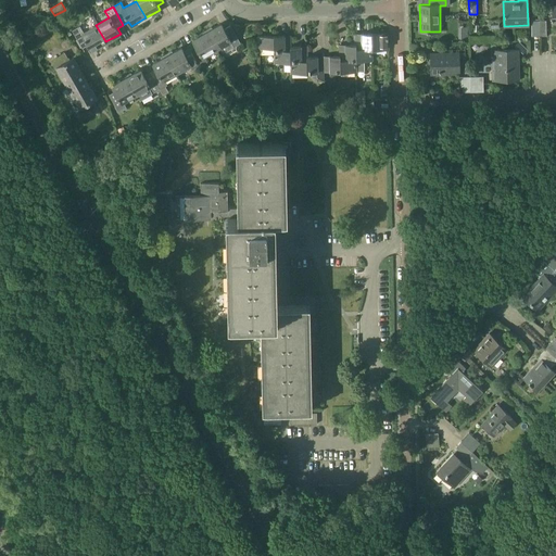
[(222,24),(206,32),(216,49),(224,45),(227,51),(241,43),(230,25),(225,28),(222,24)]
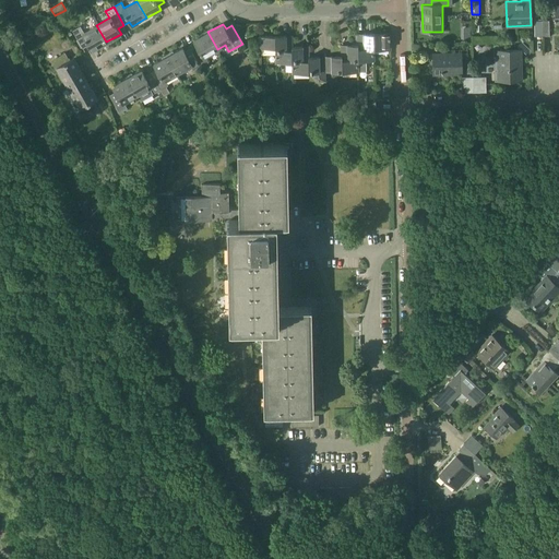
[(92,50),(106,42),(96,25),(84,32),(81,25),(72,31),(83,48),(88,45),(92,50)]
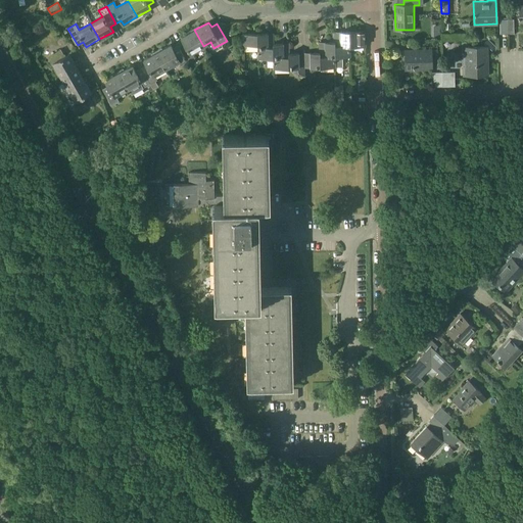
[(203,46),(194,30),(181,38),(184,42),(178,46),(188,62),(195,58),(192,52),(203,46)]
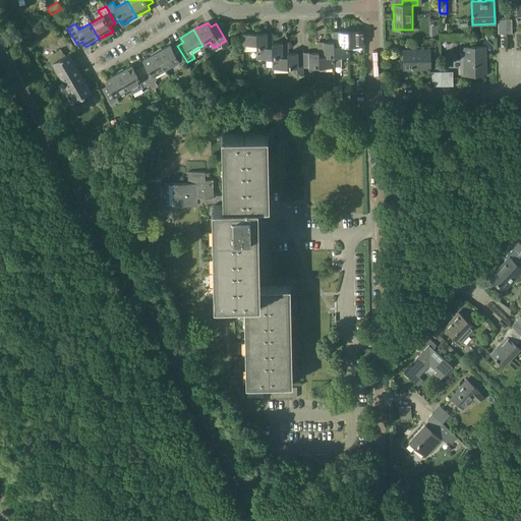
[(349,45),(349,46),(363,45),(363,31),(332,32),(333,42),(333,45),(349,45)]
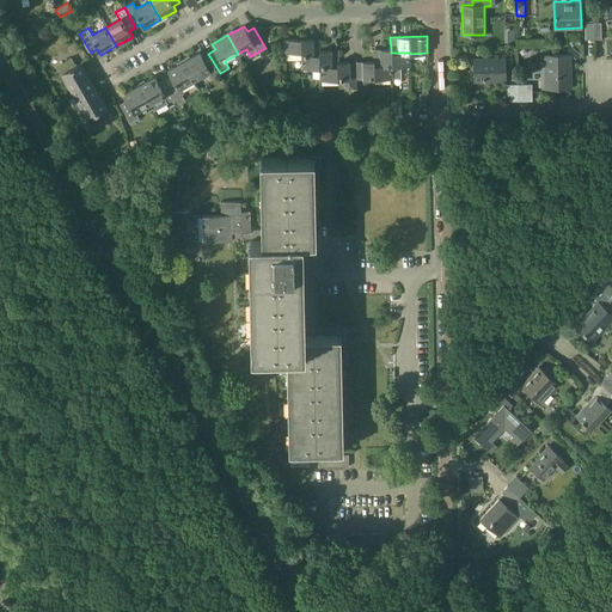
[(319,50),(320,50),(319,38),(283,40),(283,51),(301,51),(301,56),(319,55),(319,50)]
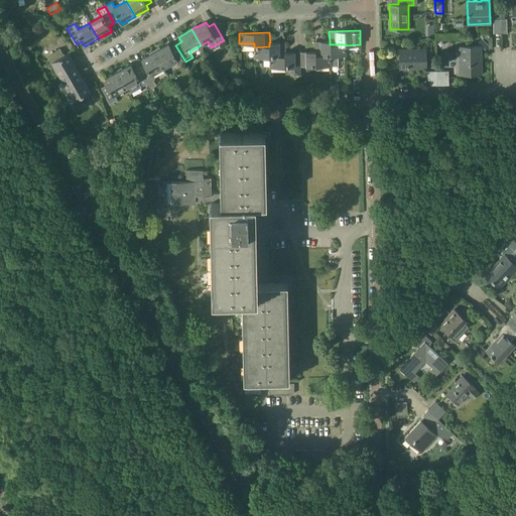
[(331,55),(346,55),(346,45),(346,44),(330,44),(330,41),(314,41),(314,51),(315,55),(331,55)]
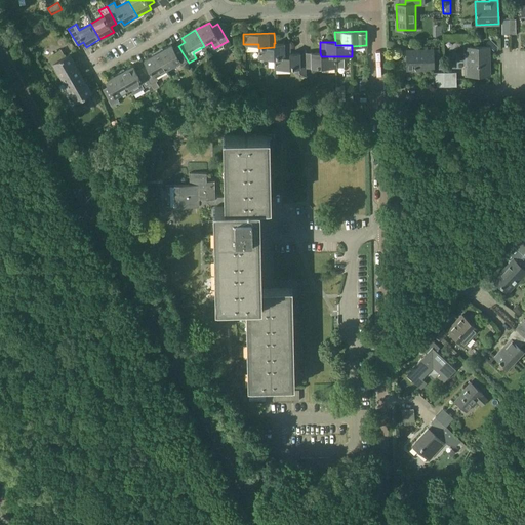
[(274,47),(258,48),(258,58),(274,57),(290,56),(290,53),(290,43),(275,43),(274,43),(274,47)]
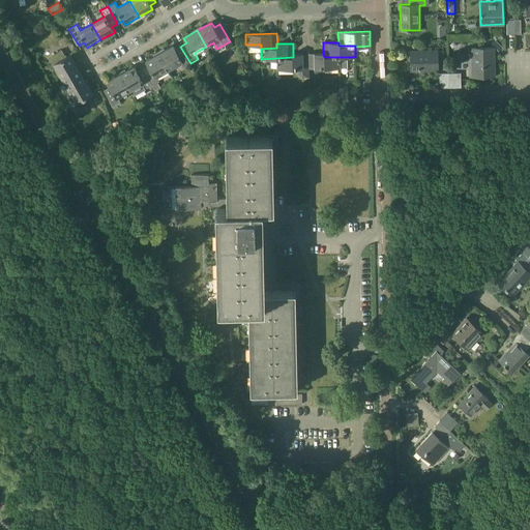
[(183,67),(190,63),(180,47),(175,49),(173,45),(158,53),(168,69),(180,62),(183,67)]
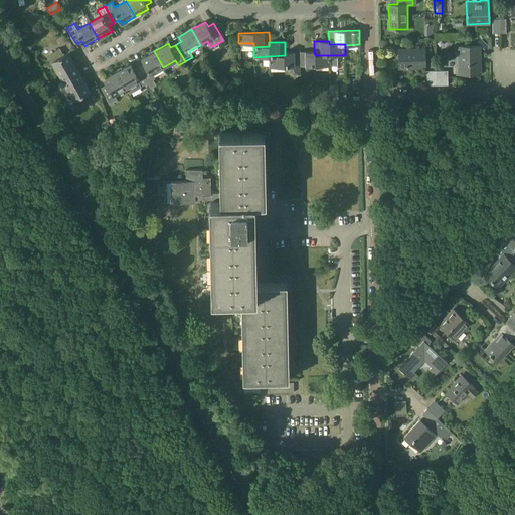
[(458,46),(459,73),(456,73),(456,74),(481,73),(480,45),(458,46)]
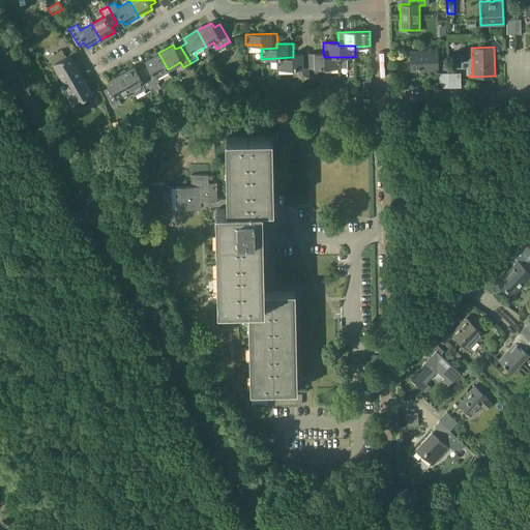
[(63,80),(65,83),(81,74),(70,54),(65,56),(61,50),(48,57),(52,65),(54,64),(63,80)]
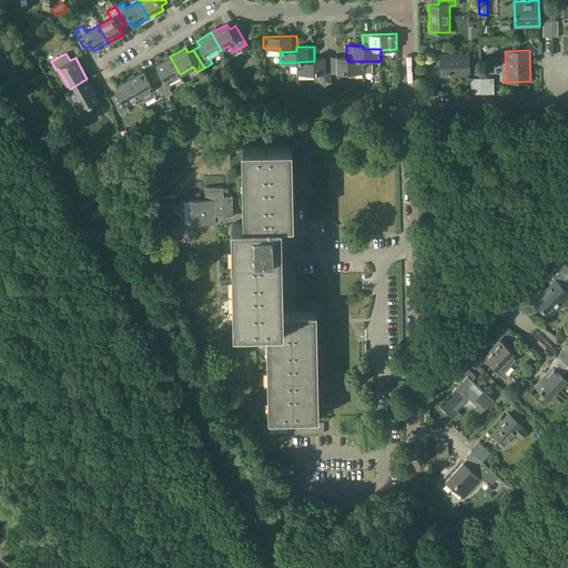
[(439,54),(440,75),(469,74),(468,53),(439,54)]
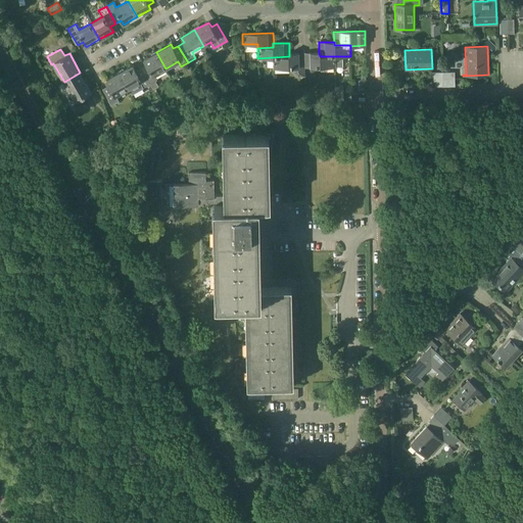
[(140,67),(150,84),(153,89),(158,86),(155,81),(157,80),(154,75),(165,68),(156,52),(143,60),(146,64),(140,67)]
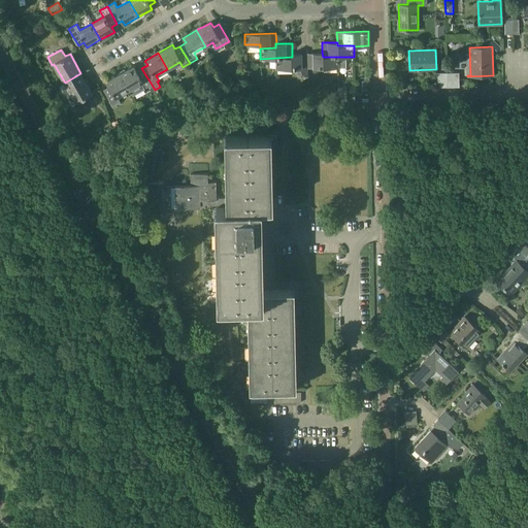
[(322,53),(307,54),(307,68),(338,67),(338,57),(323,57),(322,53)]
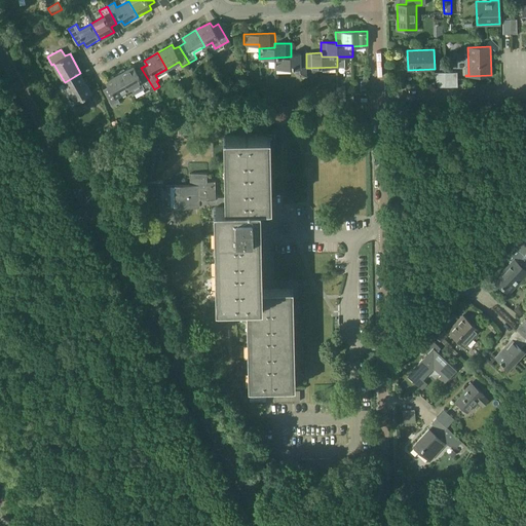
[(306,53),(291,53),(291,57),(274,58),(275,68),(295,68),(295,73),(300,77),(307,77),(306,68),(306,53)]
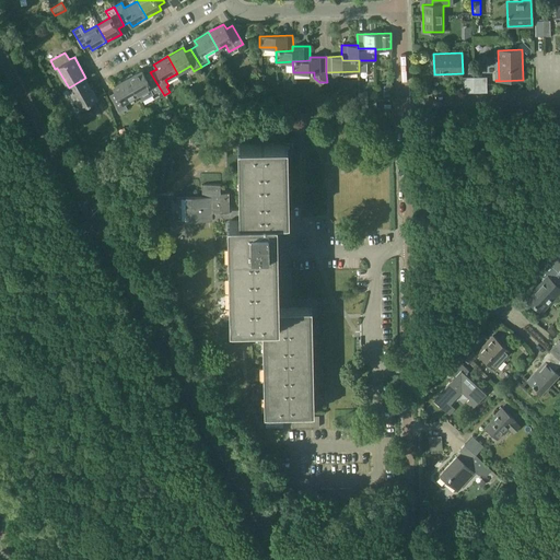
[(153,94),(161,90),(150,72),(144,74),(141,70),(127,78),(137,95),(149,88),(153,94)]
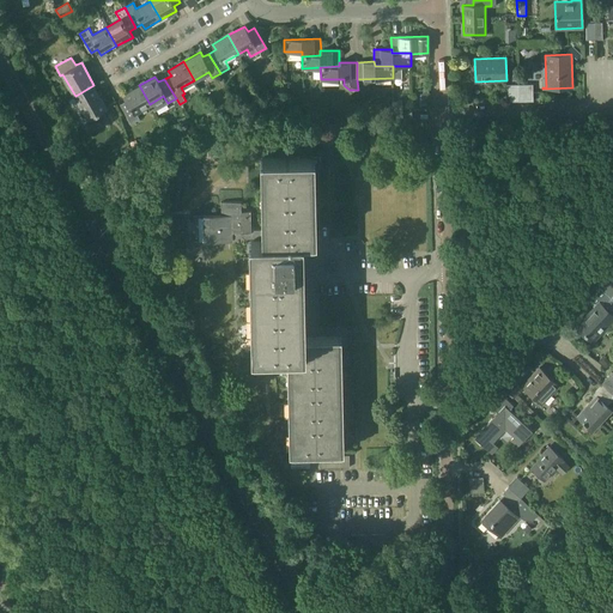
[(507,84),(507,102),(520,101),(519,84),(507,84)]
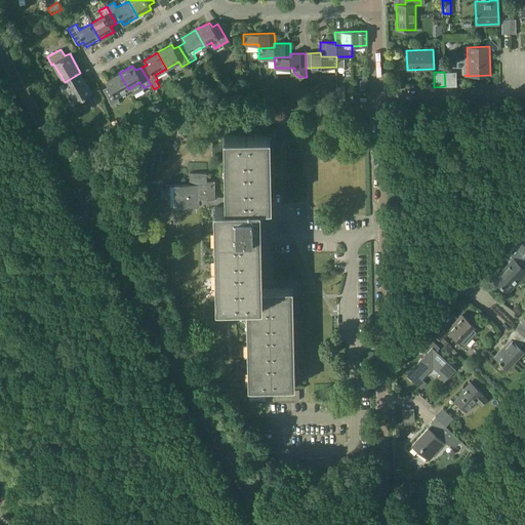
[(456,72),(444,72),(445,86),(456,86),(456,72)]
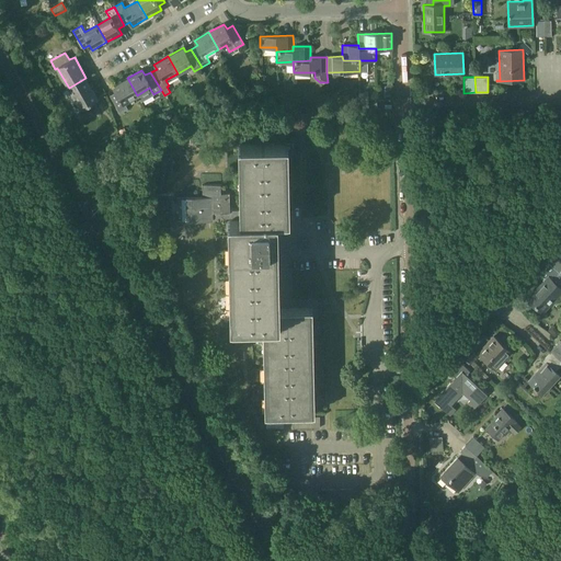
[(98,99),(86,78),(69,88),(80,107),(78,109),(83,116),(98,109),(93,101),(98,99)]
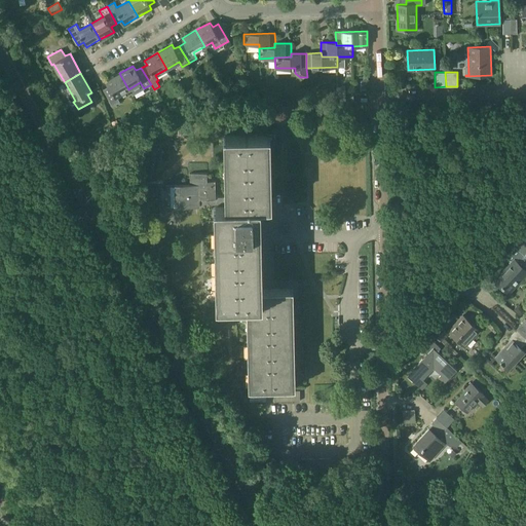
[(120,102),(116,96),(128,89),(119,73),(106,81),(109,86),(103,89),(112,106),(120,102)]
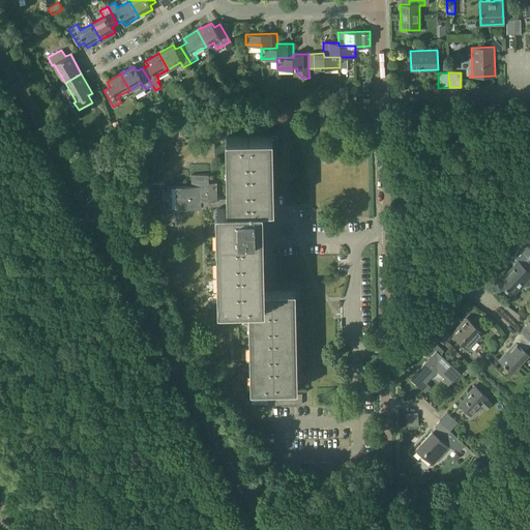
[(201,206),(219,206),(219,207),(217,207),(219,306),(251,306),(252,391),(295,390),(293,291),(262,291),(260,207),(271,207),(270,136),(227,137),(228,199),(217,199),(216,182),(209,182),(208,174),(192,175),(192,186),(175,186),(176,209),(201,209),(201,206)]
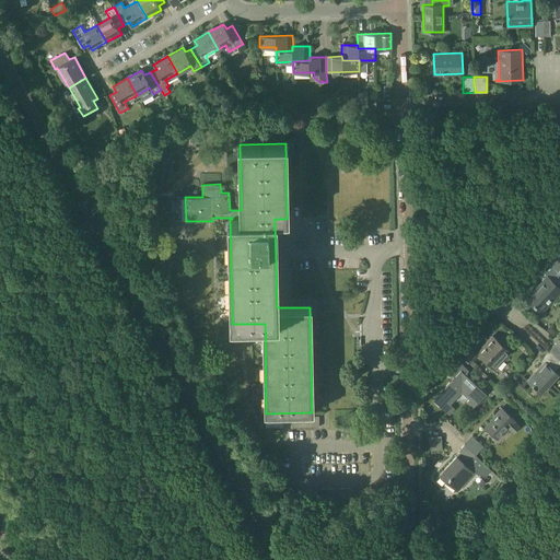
[(559,255),(556,252),(547,261),(559,273),(559,255)]
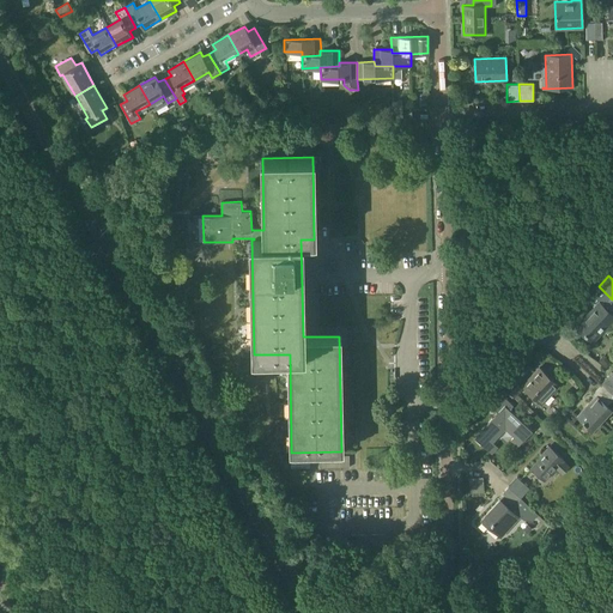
[(612,299),(599,286),(588,298),(596,305),(577,327),(593,341),(612,319),(612,299)]
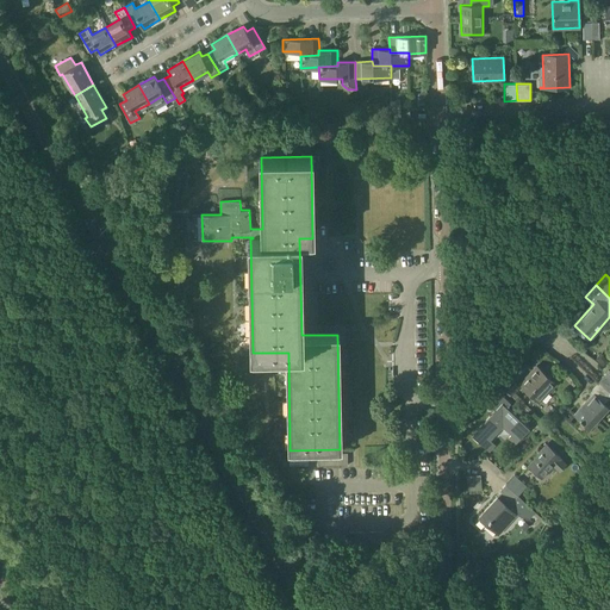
[(520,383),(540,402),(556,383),(536,363),(520,383)]
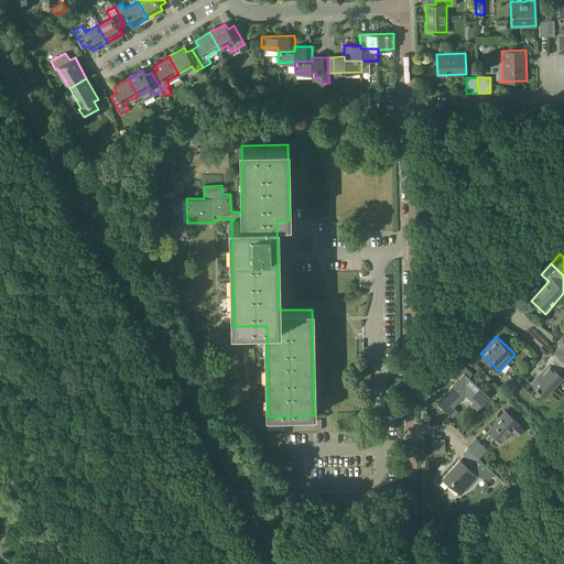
[(563,342),(553,353),(563,362),(563,361),(563,342)]
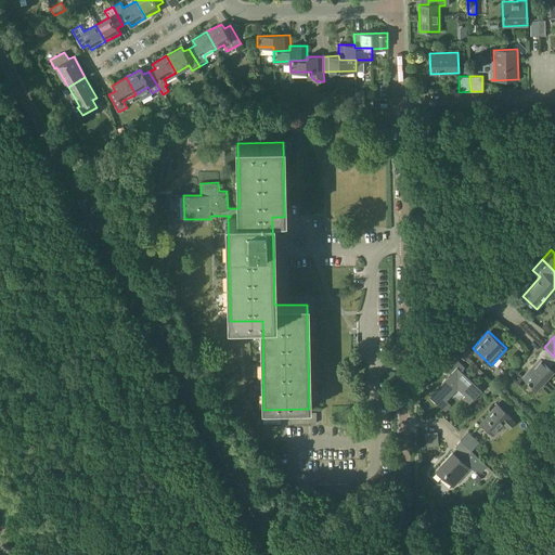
[(464,343),(456,351),(466,360),(474,352),(464,343)]
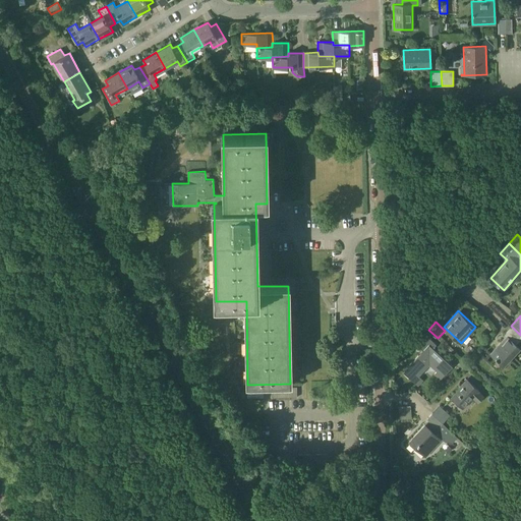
[(520,339),(520,335),(511,326),(503,334),(507,337),(490,353),(503,365),(520,347),(516,344),(520,339)]
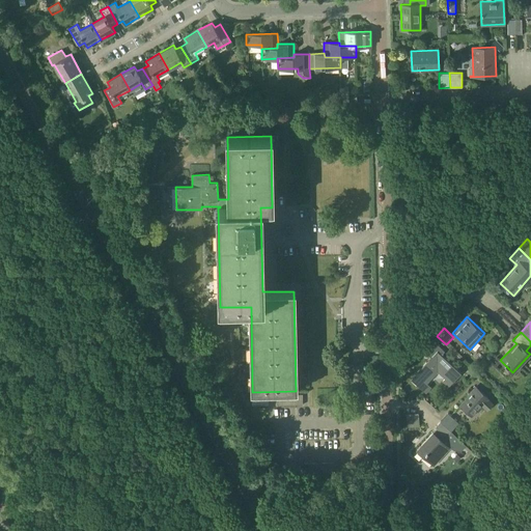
[(431,356),(411,379),(426,393),(431,387),(425,382),(439,366),(448,375),(443,381),(448,387),(462,372),(441,354),(445,351),(434,339),(424,350),(431,356)]
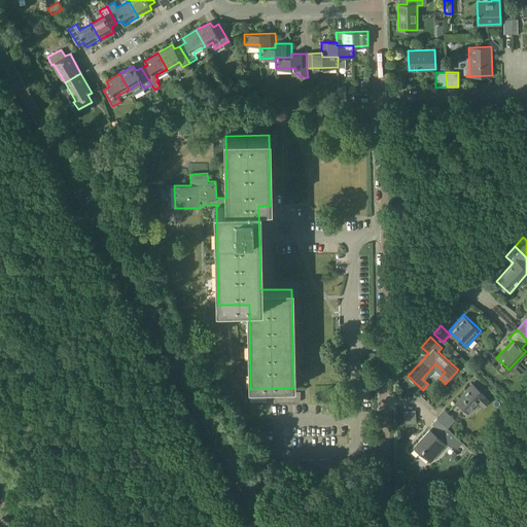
[(489,400),(484,395),(484,394),(472,383),(464,392),(465,393),(457,401),(467,412),(478,401),(483,407),(489,400)]
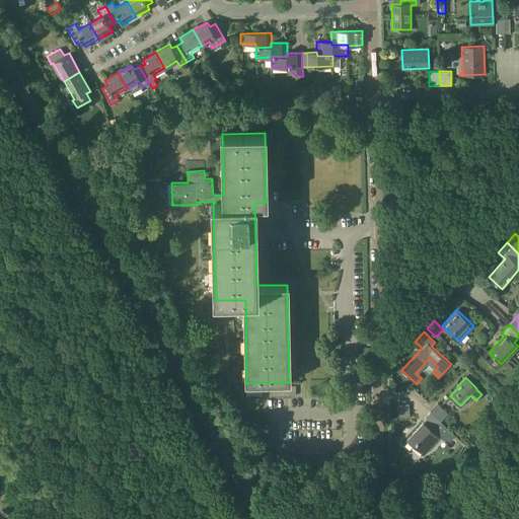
[(288,395),(288,385),(271,385),(272,396),(288,395)]
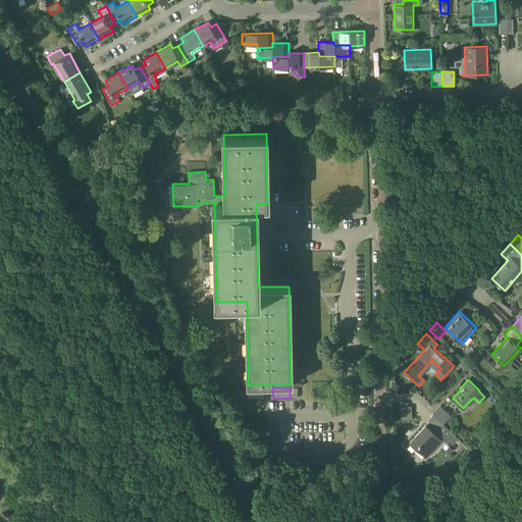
[(264,388),(248,388),(248,399),(264,399),(264,388)]
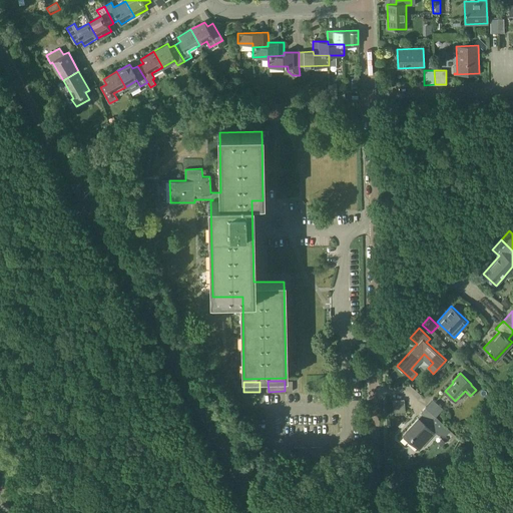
[(432,389),(430,387),(422,396),(424,397),(432,389)]
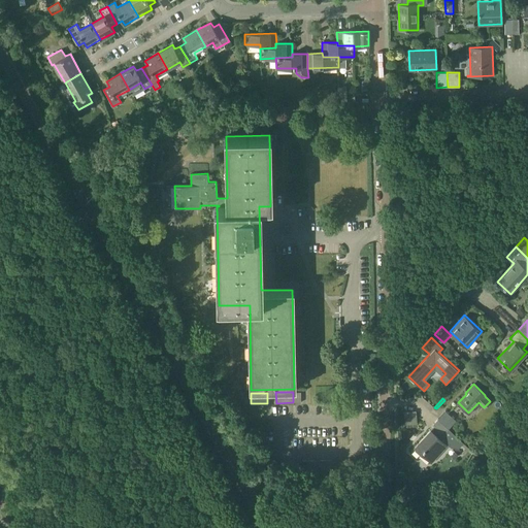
[(446,410),(437,419),(449,429),(457,421),(446,410)]
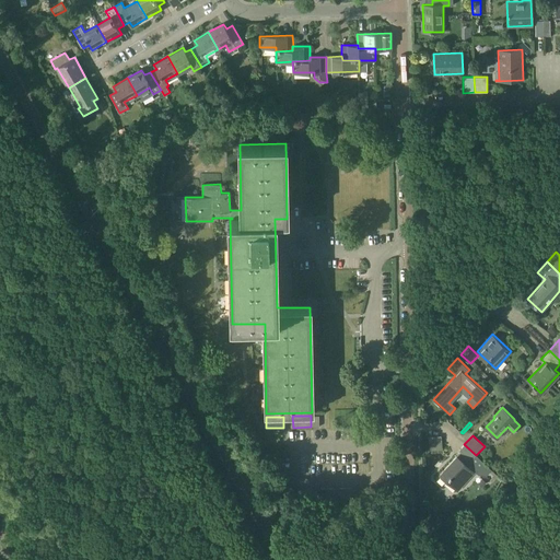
[(471,461),(476,455),(464,444),(459,450),(471,461)]
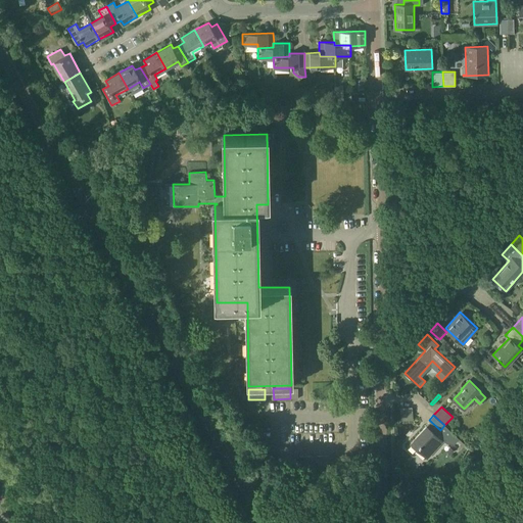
[(443,441),(427,425),(411,442),(427,458),(443,441)]
